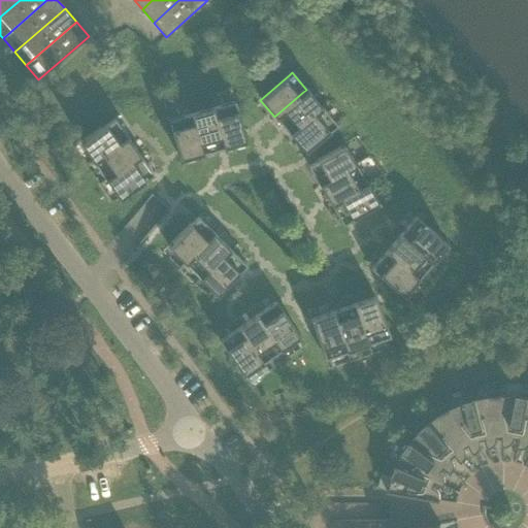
[(303,92),(274,117),(290,134),(319,109),(322,107),(306,90),(303,92)]
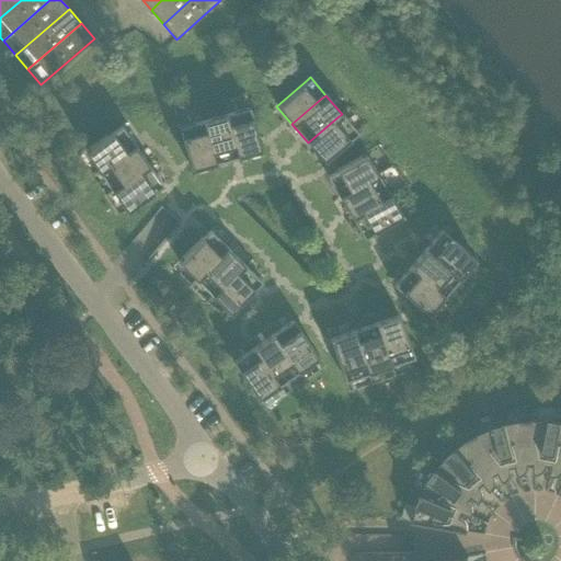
[(249,107),(226,114),(227,118),(238,157),(261,150),(250,112),(249,107)]
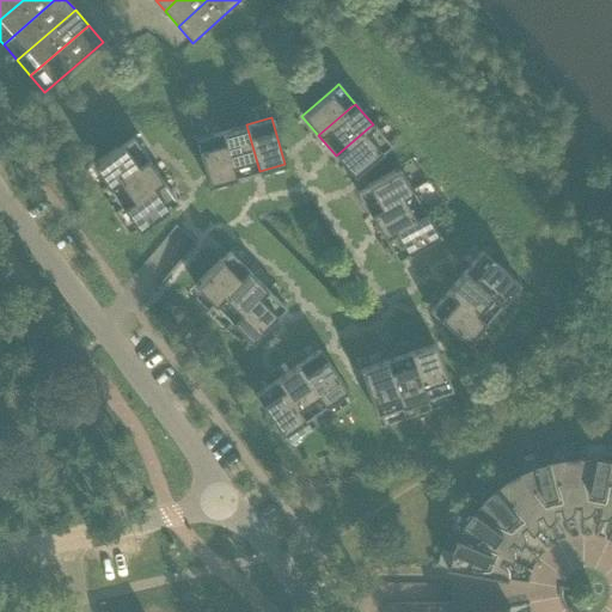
[(246,124),(220,132),(221,136),(234,178),(259,171),(248,129),(246,124)]
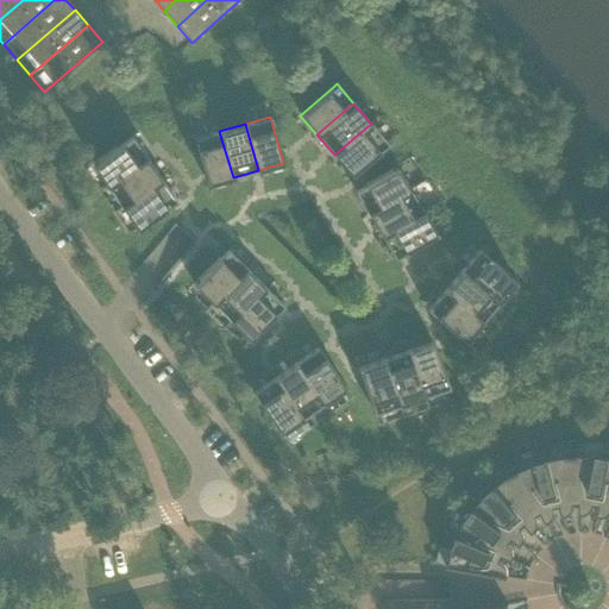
[(368,126),(334,155),(351,175),(384,146),(388,144),(371,124),(368,126)]
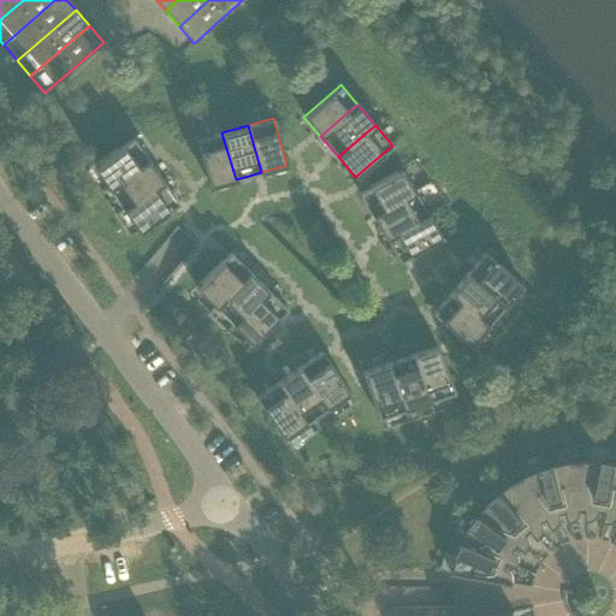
[(221,132),(196,140),(197,144),(202,160),(209,187),(236,179),(223,137),(221,132)]
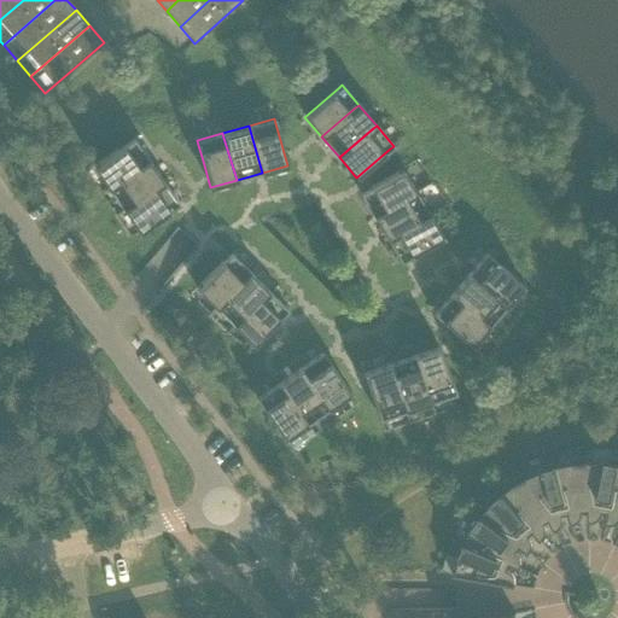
[(97,164),(93,167),(109,188),(112,186),(149,161),(133,139),(97,164)]
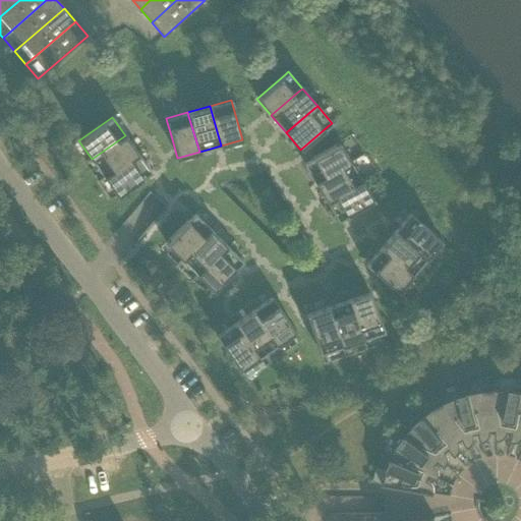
[(95,157),(92,159),(104,177),(108,175),(138,154),(125,135),(95,157)]
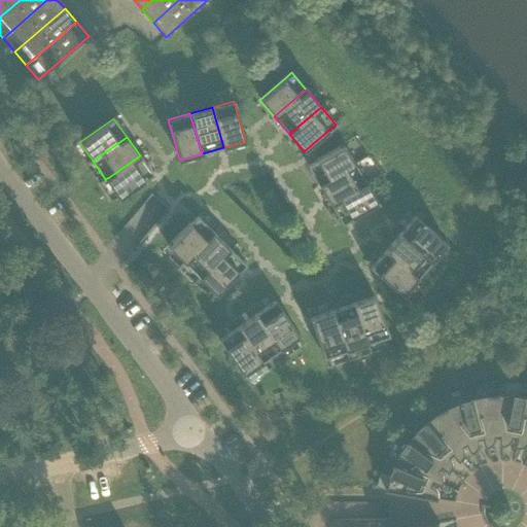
[(322,156),(307,166),(318,185),(351,166),(354,164),(343,144),(339,146),(322,156)]
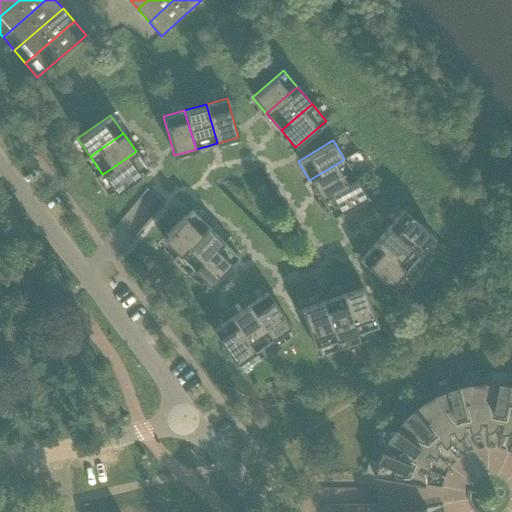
[(106,172),(102,174),(115,193),(118,190),(149,169),(136,151),(106,172)]
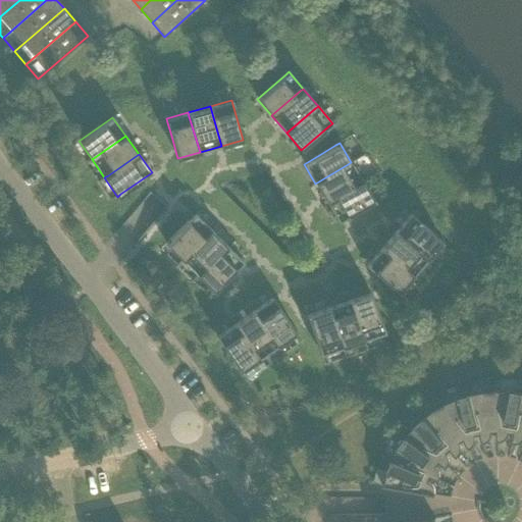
[(348,164),(315,184),(326,203),(359,184),(363,181),(351,162),(348,164)]
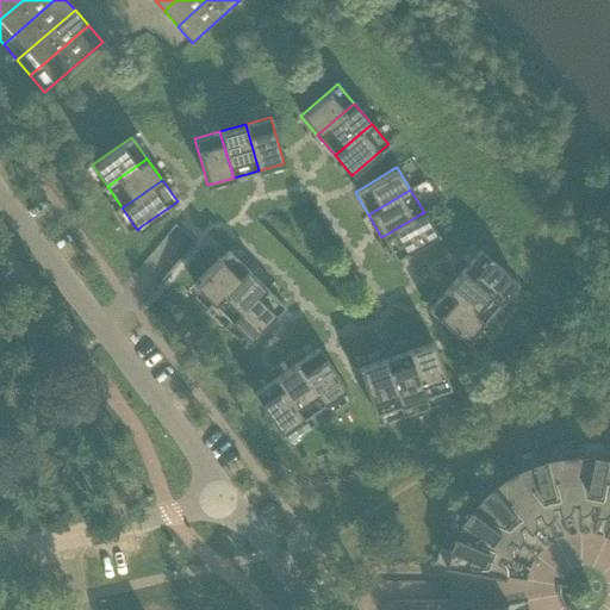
[(419,215),(381,237),(396,260),(434,237),(437,235),(424,212),(419,215)]
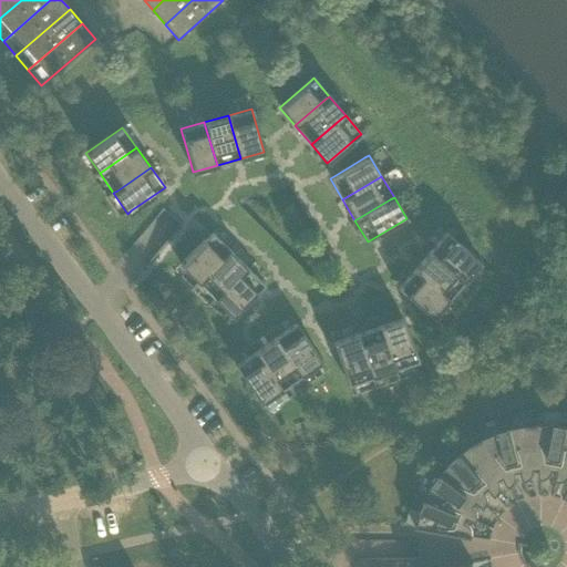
[(183,261),(181,265),(195,279),(198,276),(227,247),(212,233),(183,261)]
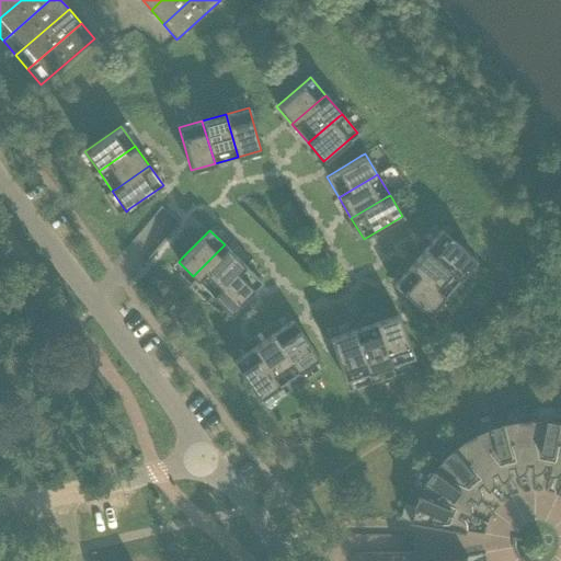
[(441,230),(424,250),(455,275),(458,278),(474,259),(471,255),(441,230)]
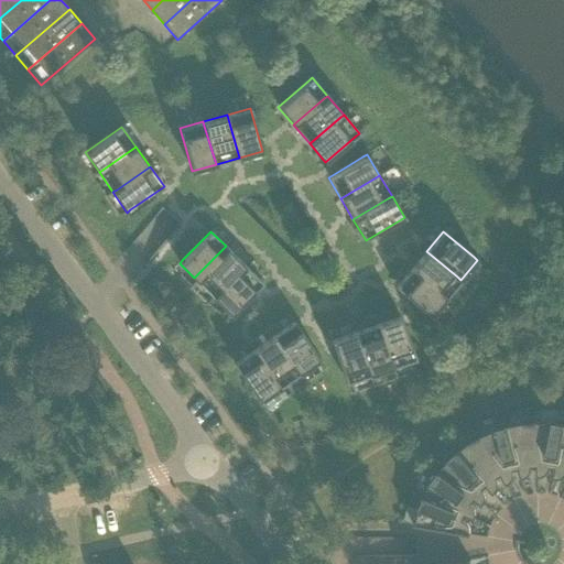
[(197,274),(194,278),(212,295),(214,292),(242,263),(226,246),(197,274)]
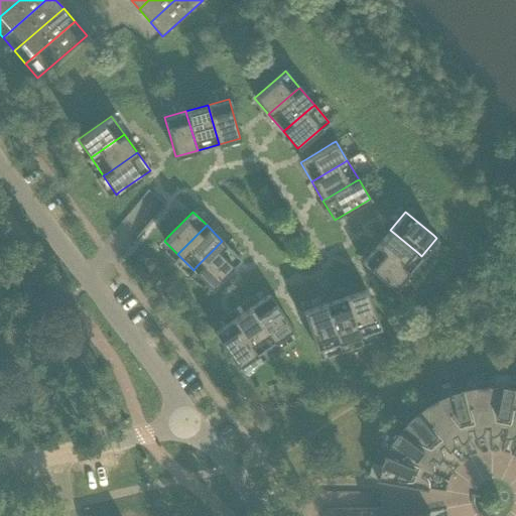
[(390,230),(375,247),(403,270),(406,273),(421,256),(418,253),(390,230)]
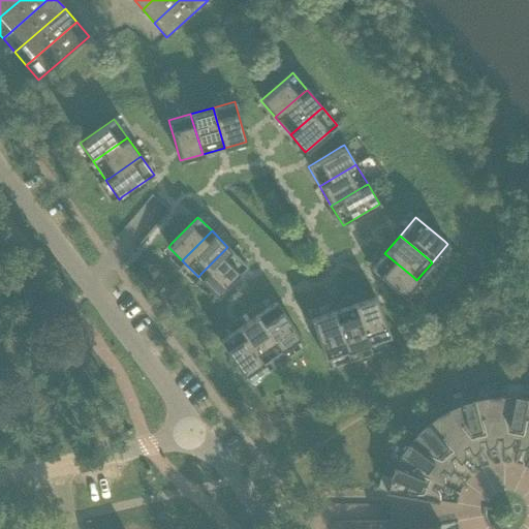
[(200,274),(198,277),(217,296),(219,292),(246,266),(227,247),(200,274)]
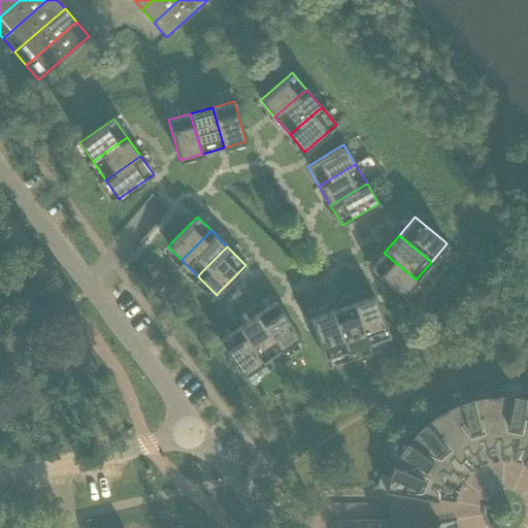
[(384,253),(370,268),(399,293),(402,296),(416,279),(413,276),(384,253)]
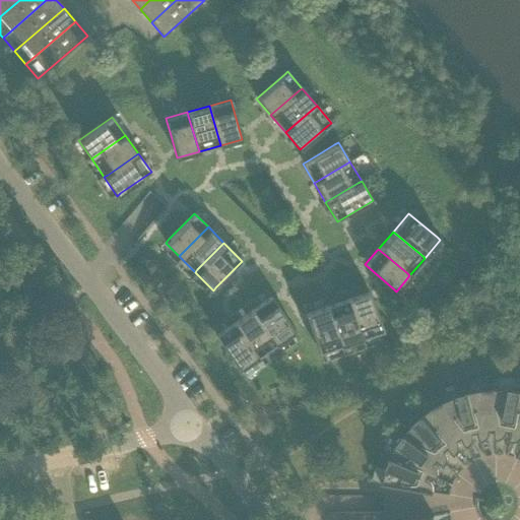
[(369,291),(347,299),(360,334),(362,338),(383,331),(382,327),(369,291)]
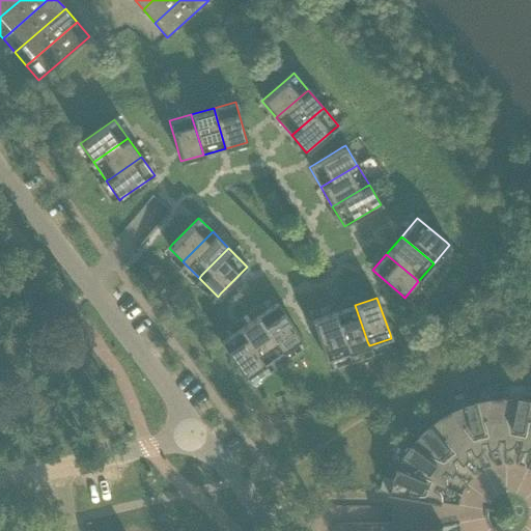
[(276,303),(257,316),(279,347),(282,351),(301,337),(299,334),(276,303)]
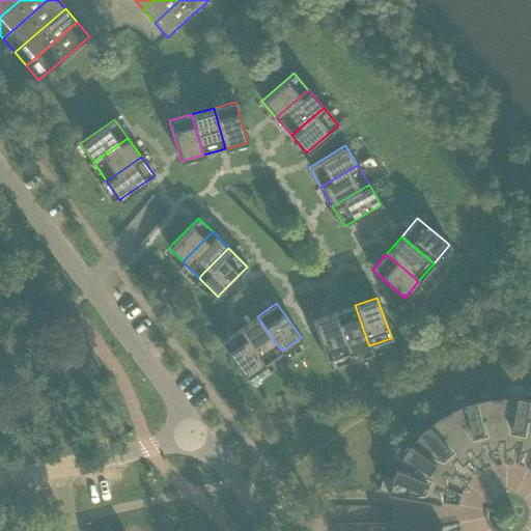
[(355,305),(333,313),(345,348),(347,353),(369,345),(367,341),(355,305)]
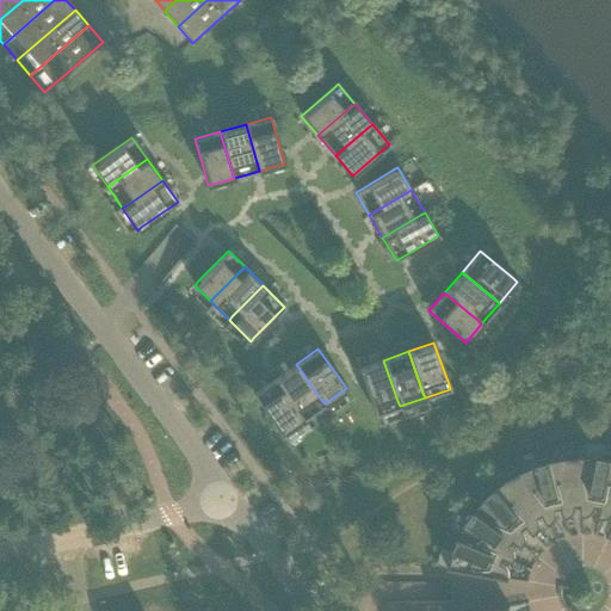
[(383,360),(358,369),(374,411),(375,415),(400,406),(397,401),(383,360)]
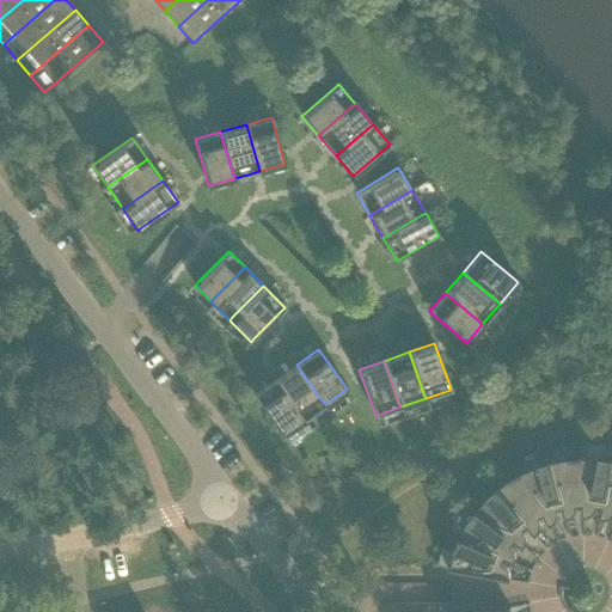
[(297,365),(275,379),(300,416),(304,420),(325,404),(322,401),(297,365)]
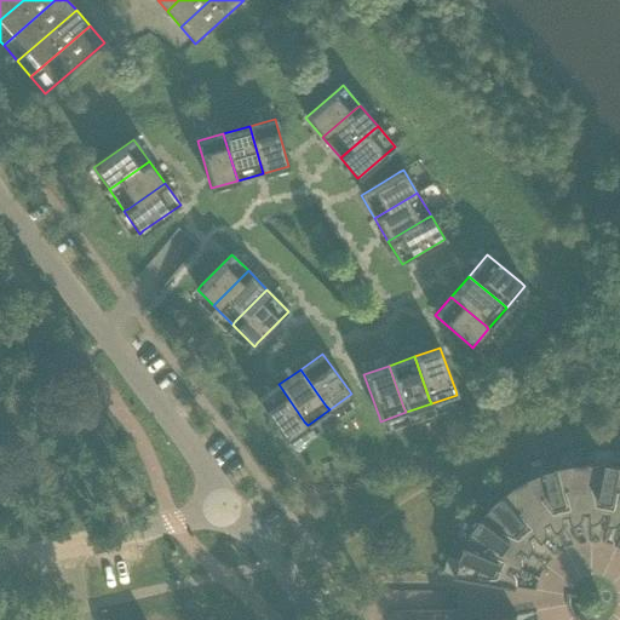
[(279,384),(257,400),(282,436),(286,441),(308,425),(304,422),(279,384)]
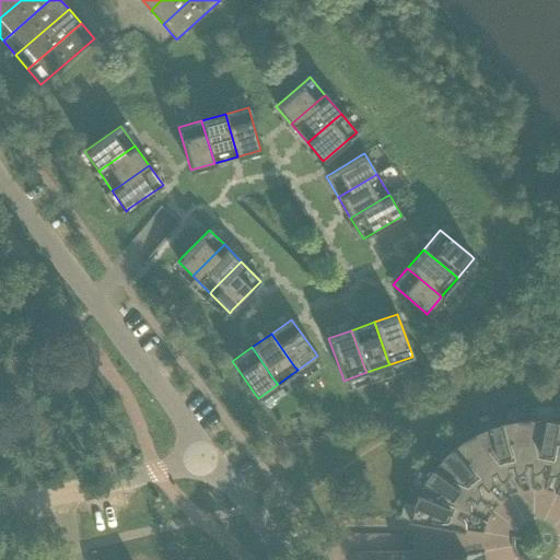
[(546,464),(548,464),(556,420),(548,418),(548,419),(533,419),(533,417),(532,417),(532,418),(527,418),(531,463),(533,463),(533,474),(535,474),(538,473),(540,471),(544,469),(545,467),(546,464)]
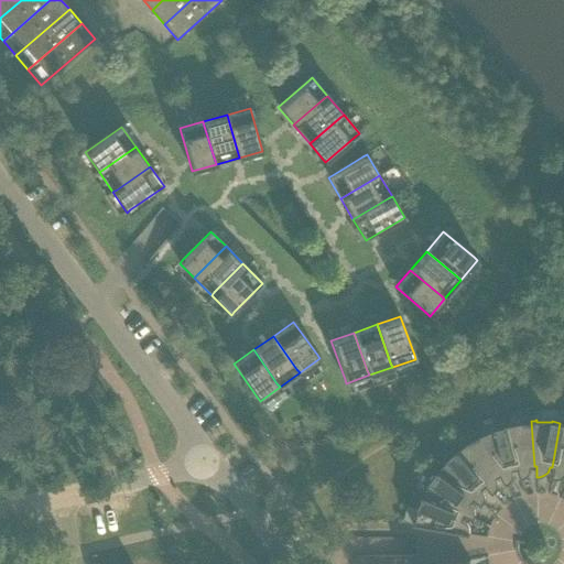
[(532,466),(534,466),(531,421),(523,421),(523,422),(509,425),(509,424),(508,424),(508,425),(503,426),(516,469),(518,469),(521,479),(522,479),(522,478),(525,477),(529,476),(530,473),(531,469),(532,466)]
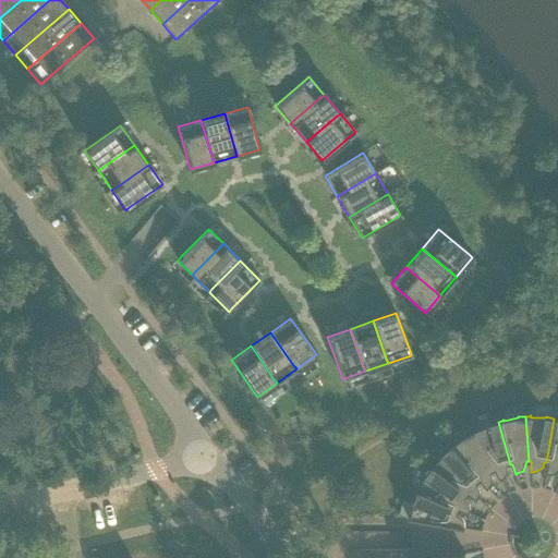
[(557,419),(554,419),(546,462),(549,463),(547,473),(548,473),(552,473),(555,473),(557,471),(557,419)]
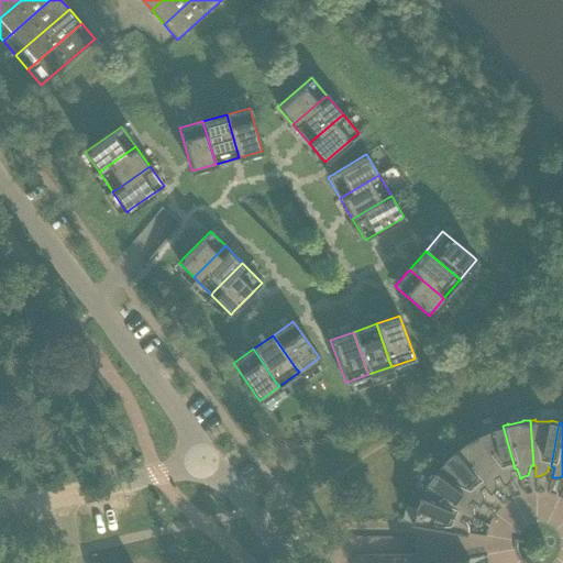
[(512,470),(515,468),(503,426),(495,428),(481,434),(481,433),(479,433),(479,434),(476,437),(498,476),(500,475),(505,484),(507,484),(507,483),(509,482),(511,478),(512,476),(514,473),(512,470)]
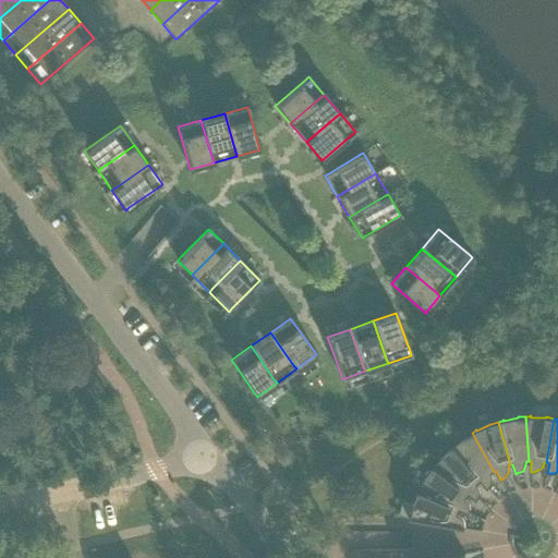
[(492,473),(494,472),(472,433),(465,436),(465,437),(453,447),(452,446),(451,446),(452,447),(449,449),(480,483),(481,481),(487,489),(489,487),(492,485),(493,482),(493,478),(493,476),(492,473)]
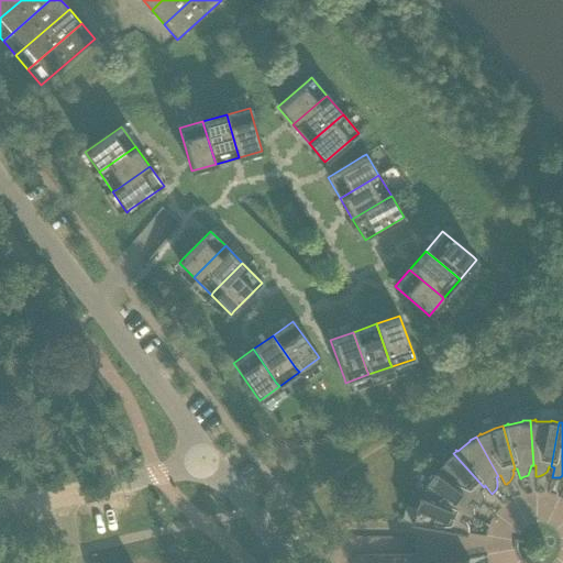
[(482,488),(484,487),(453,453),(448,459),(438,471),(437,471),(437,472),(434,475),(472,500),(473,499),(482,505),(483,504),(482,504),(484,500),(485,497),(485,494),(484,490),(482,488)]
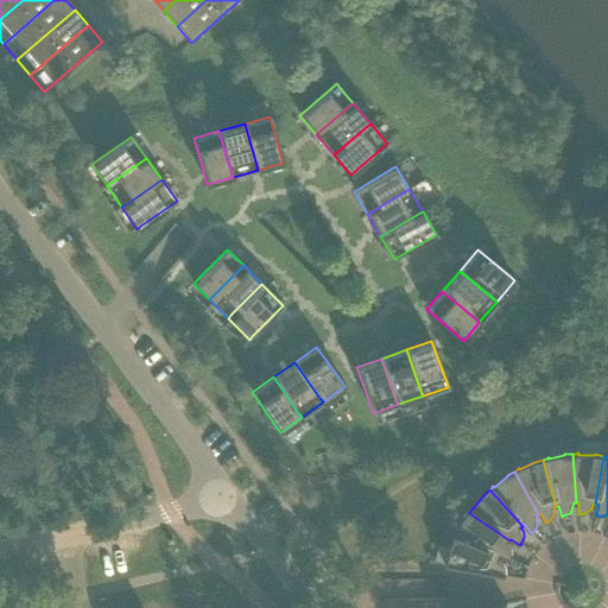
[(508,543),(510,540),(469,513),(464,520),(457,536),(456,534),(456,536),(455,540),(500,558),(501,556),(512,561),(512,558),(513,555),(513,551),(512,548),(511,545),(508,543)]
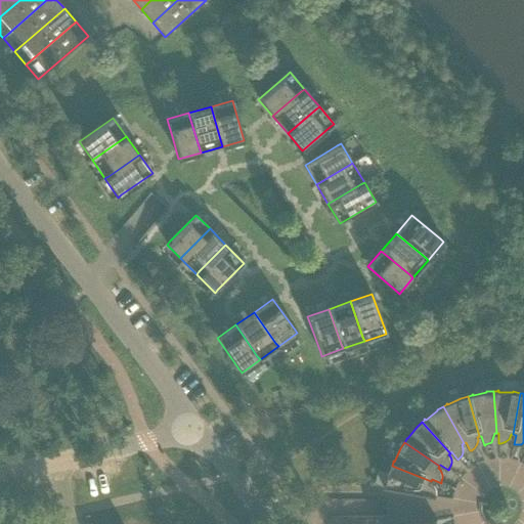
[(430,483),(431,481),(392,466),(389,472),(389,473),(386,486),(385,486),(385,487),(437,497),(437,495),(437,492),(436,489),(435,487),(433,484),(430,483)]
